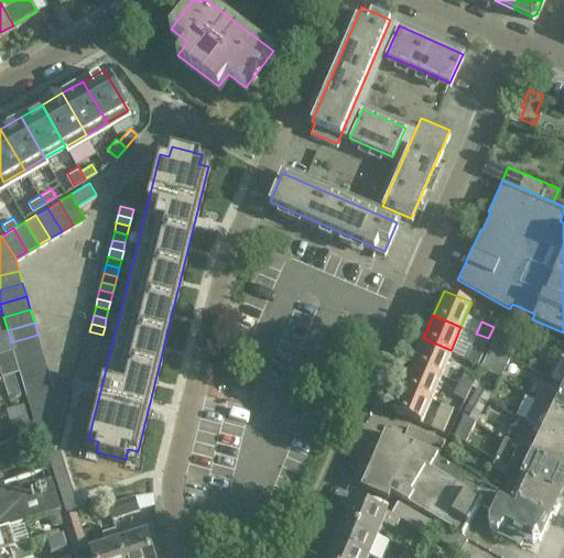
[(517,339),(498,329),(497,328),(491,340),(510,352),(510,353),(518,357),(522,347),(514,343),(517,339)]
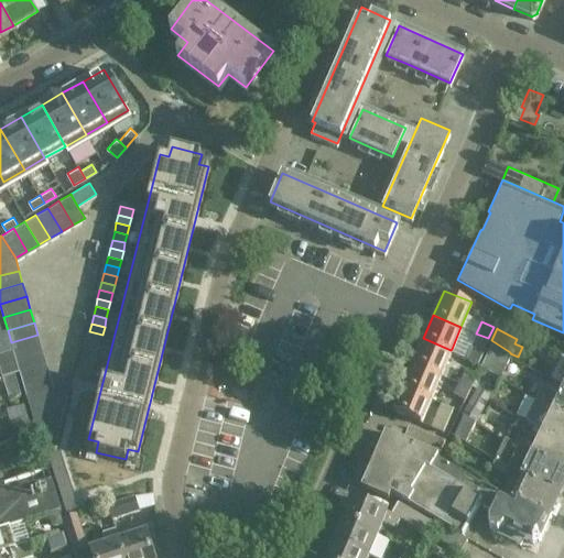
[(89,331),(87,340),(100,343),(102,335),(89,331)]
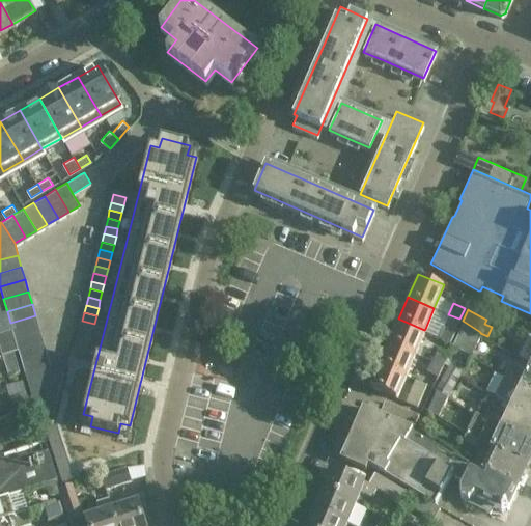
[(444,325),(454,329),(459,319),(448,314),(444,325)]
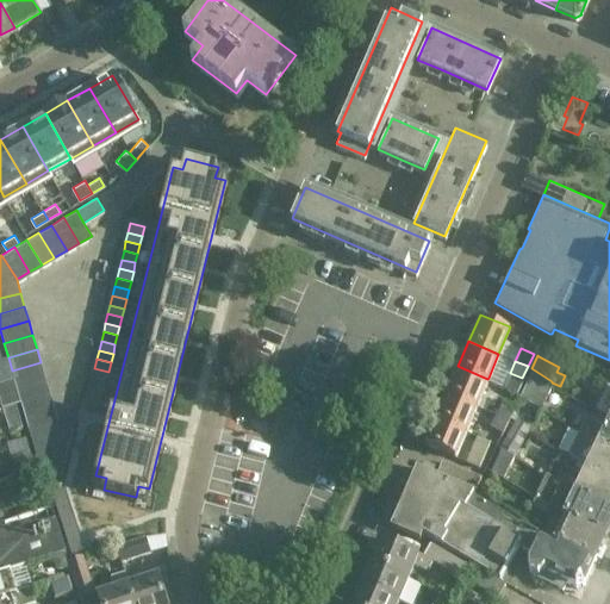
[(12,371),(13,377),(14,377),(17,385),(45,377),(41,362),(12,371)]
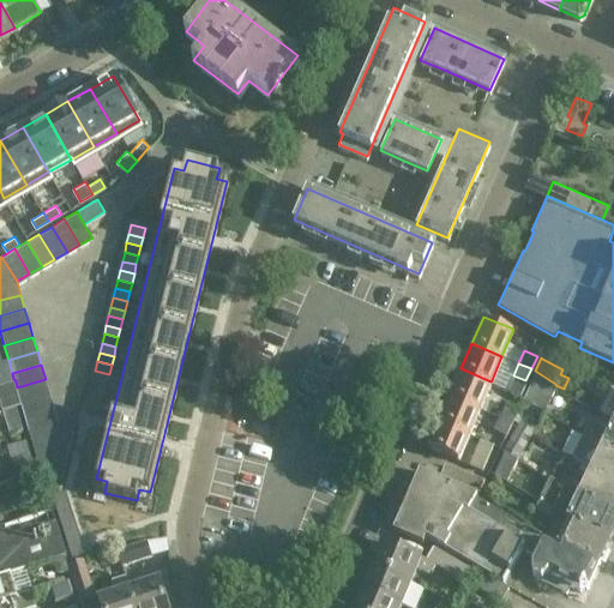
[(480,407),(487,391),(491,381),(461,368),(450,393),(480,407)]
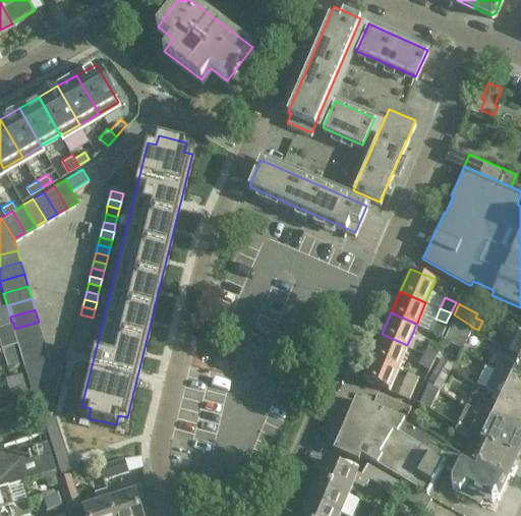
[(91,325),(93,318),(80,314),(78,322),(91,325)]
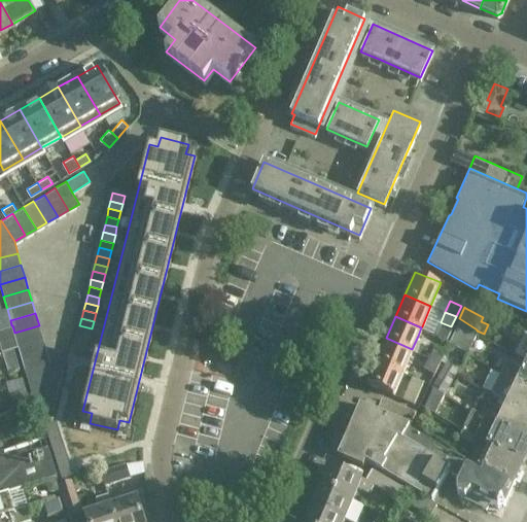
[(468,349),(477,331),(477,329),(459,318),(450,338),(468,349)]
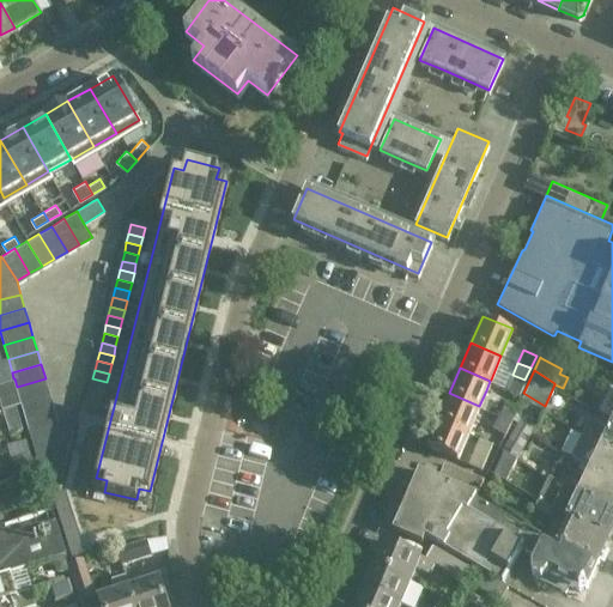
[(0,400),(2,407),(16,404),(14,402),(20,401),(17,387),(14,378),(13,378),(0,381),(0,400)]
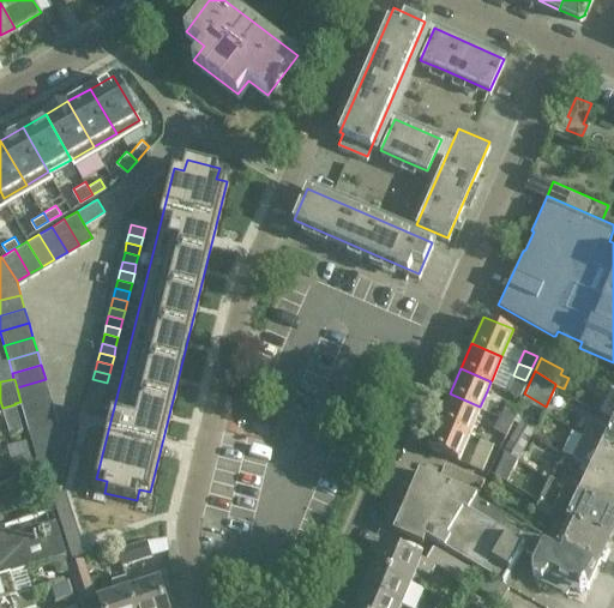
[(46,379),(17,387),(20,402),(49,393),(46,379)]
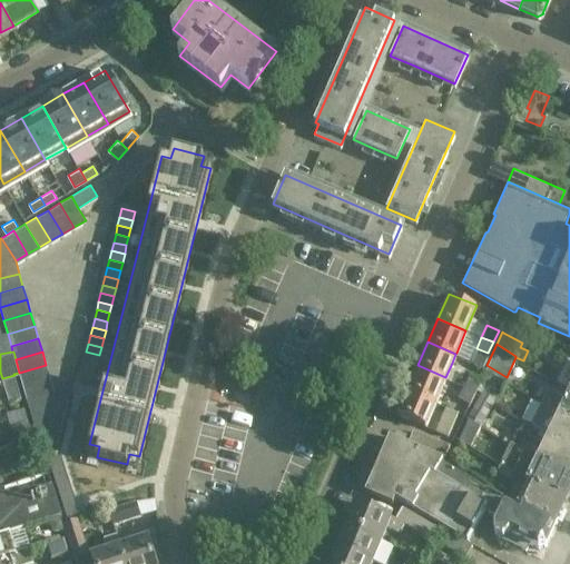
[(86,352),(84,360),(97,364),(99,355),(86,352)]
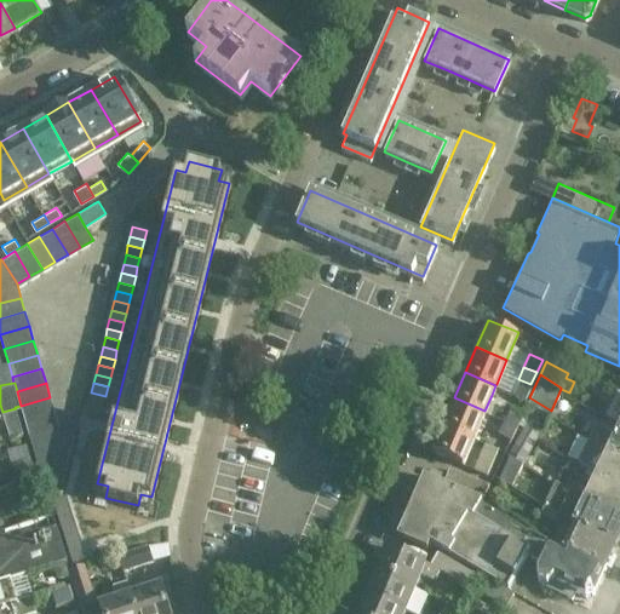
[(89,402),(103,406),(105,396),(91,392),(89,402)]
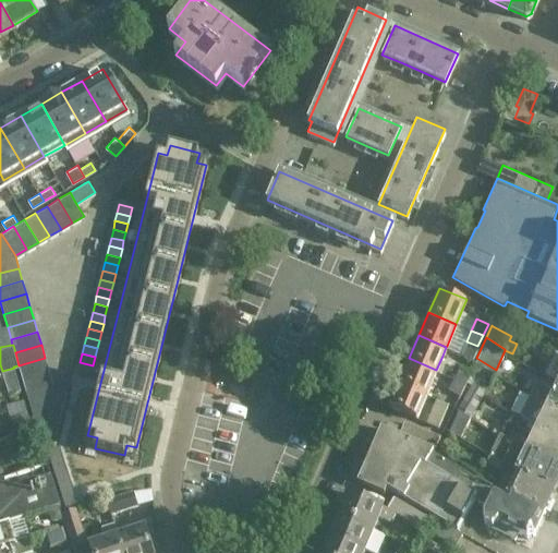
[(557,376),(557,357),(556,362),(554,361),(548,373),(557,376)]
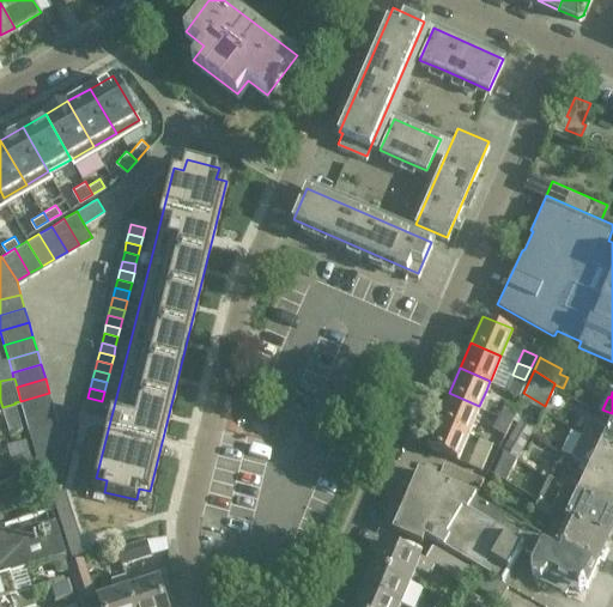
[(24,414),(53,406),(49,393),(20,401),(24,414)]
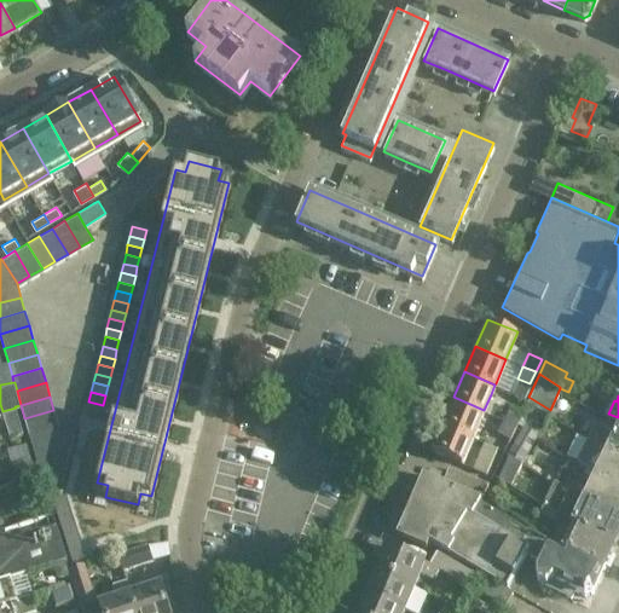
[(473,435),(484,410),(453,397),(443,422),(473,435)]
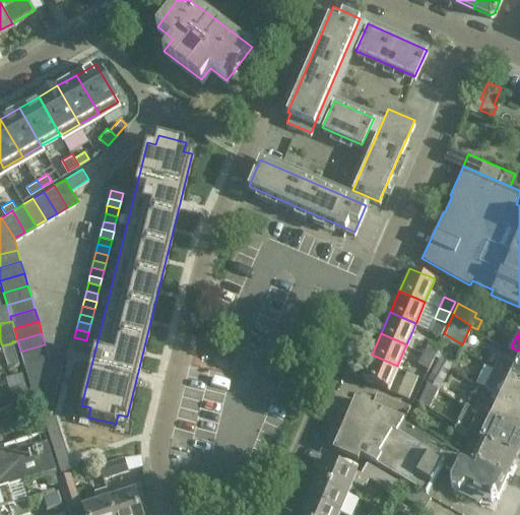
[(435,353),(451,364),(461,346),(462,344),(444,333),(439,345),(435,353)]
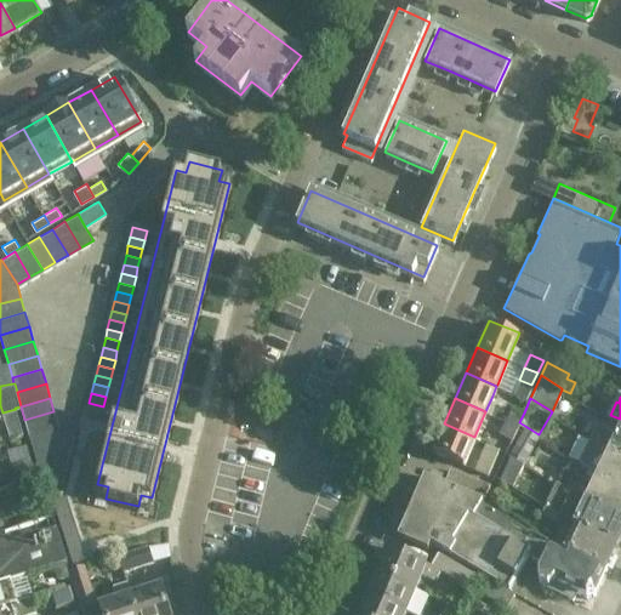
[(101,415),(103,406),(89,403),(86,411),(101,415)]
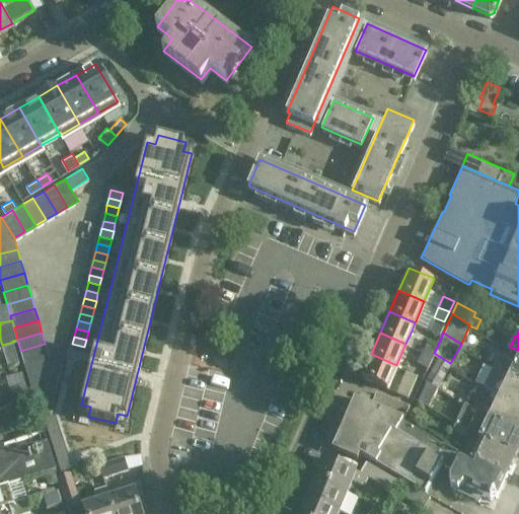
[(426,339),(421,350),(432,356),(433,356),(434,353),(438,345),(426,339)]
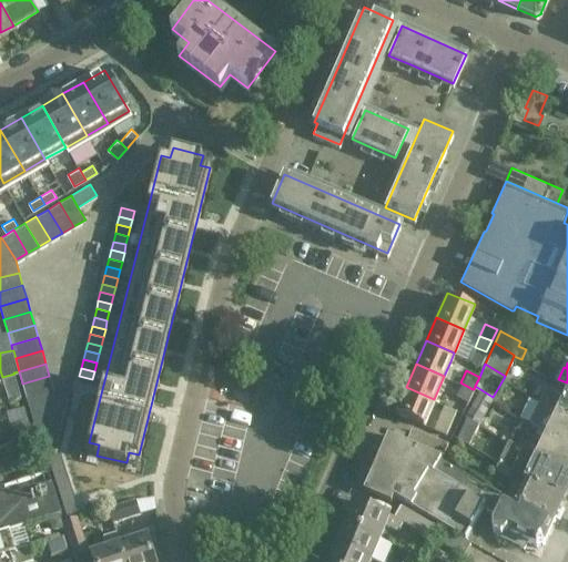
[(14,374),(2,377),(8,398),(20,395),(14,374)]
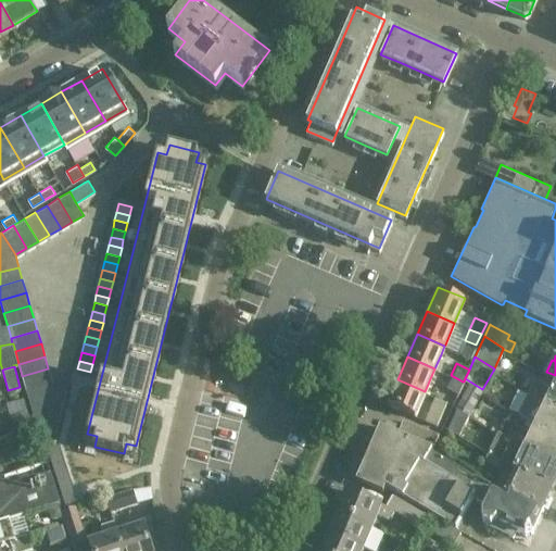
[(26,389),(52,382),(48,368),(22,376),(26,389)]
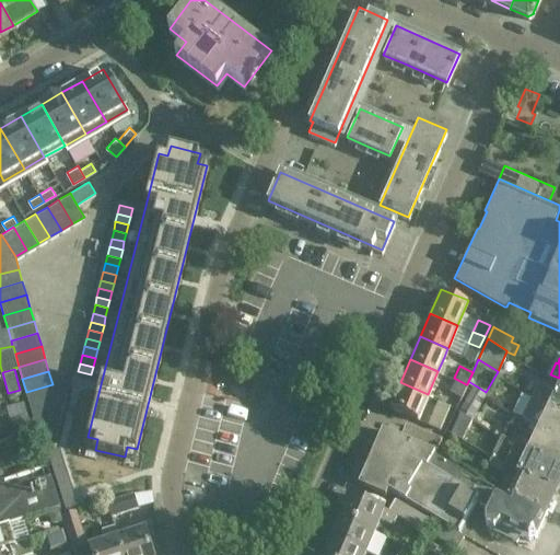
[(559,378),(550,374),(546,382),(539,380),(534,392),(551,400),(550,402),(559,405),(559,378)]
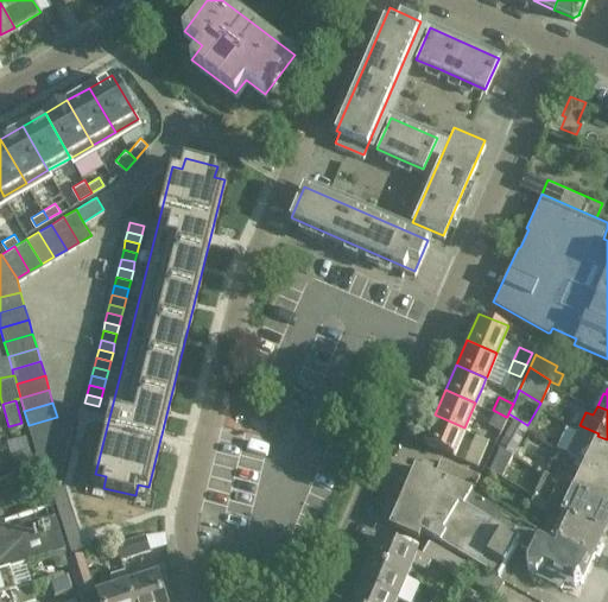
[(506,417),(493,410),(480,433),(494,441),(506,417)]
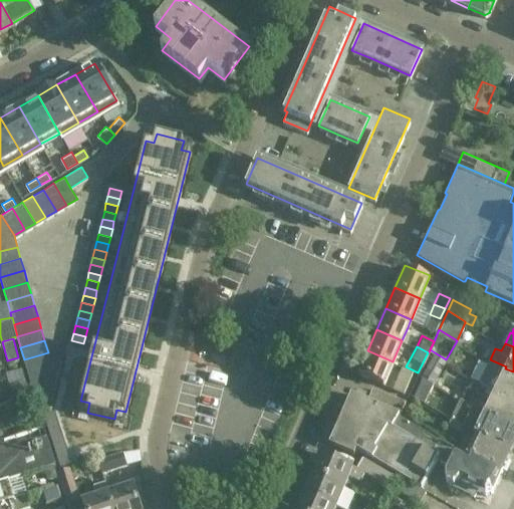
[(430,349),(429,352),(432,354),(420,375),(433,383),(446,359),(430,349)]
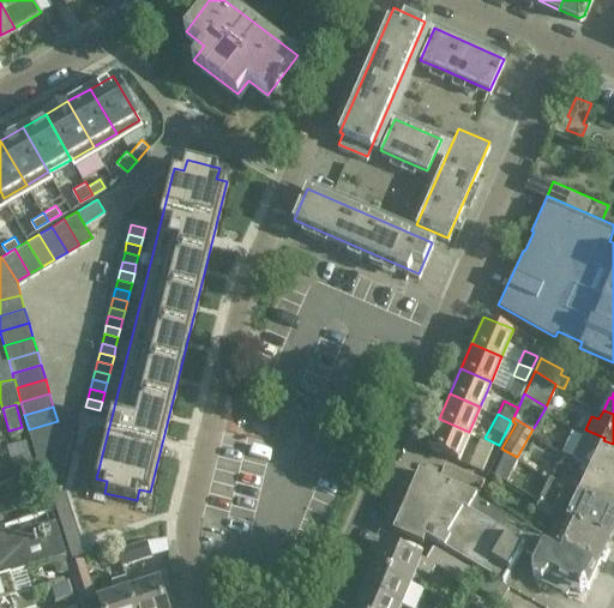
[(458,457),(465,441),(469,432),(439,419),(428,445),(458,457)]
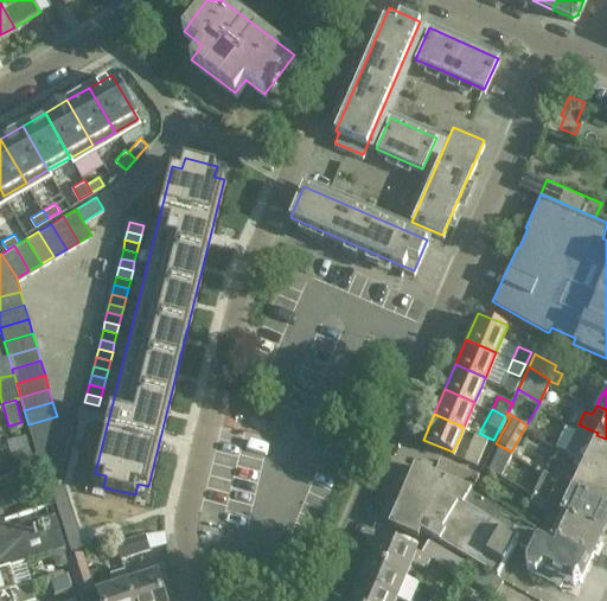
[(61,470),(72,420),(57,416),(29,424),(44,474),(46,483),(63,478),(61,470)]
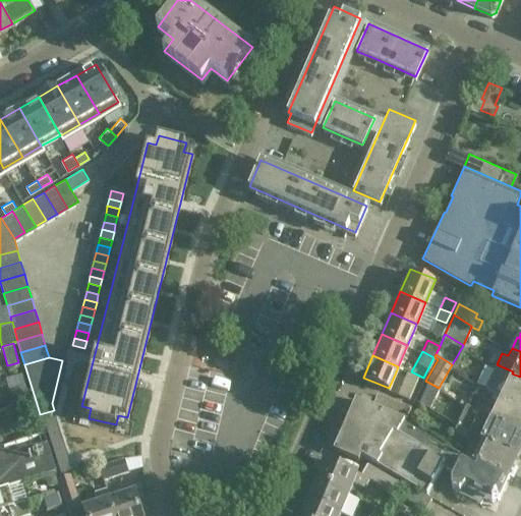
[(503,394),(520,402),(520,377),(512,374),(513,371),(497,364),(486,385),(504,392),(503,394)]
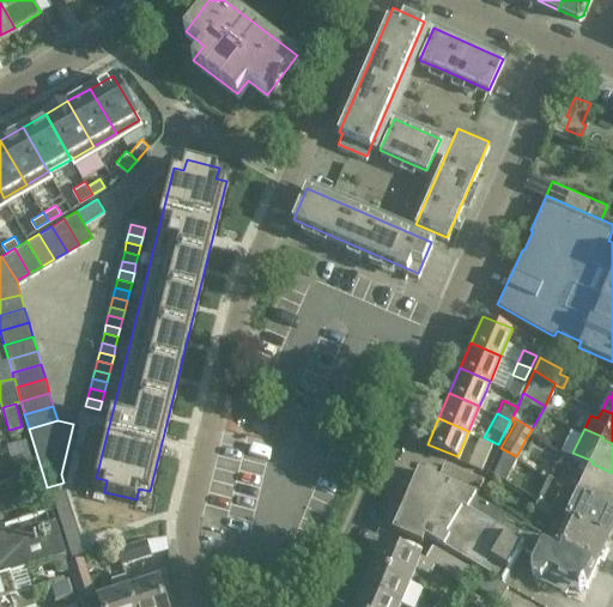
[(241,431),(230,473),(260,481),(271,439),(241,431)]
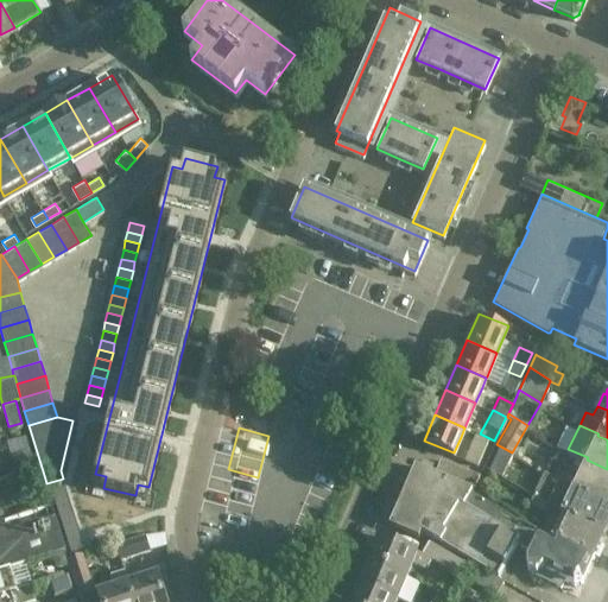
[(12,451),(29,445),(25,432),(13,435),(8,442),(12,451)]
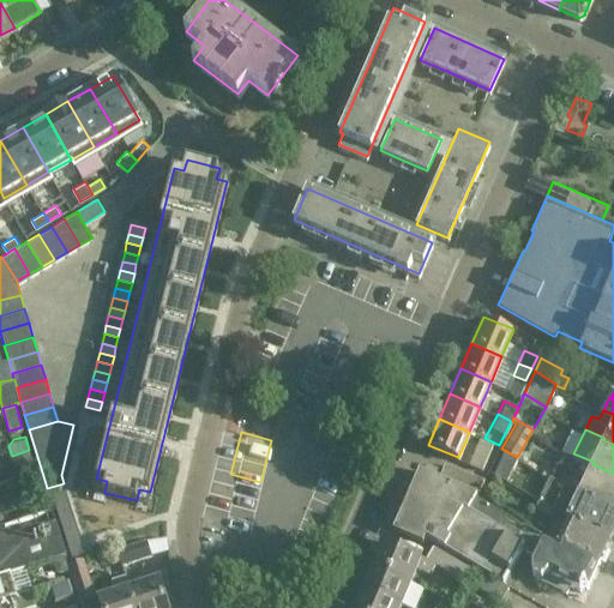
[(30,451),(29,451),(14,456),(23,482),(37,479),(30,451)]
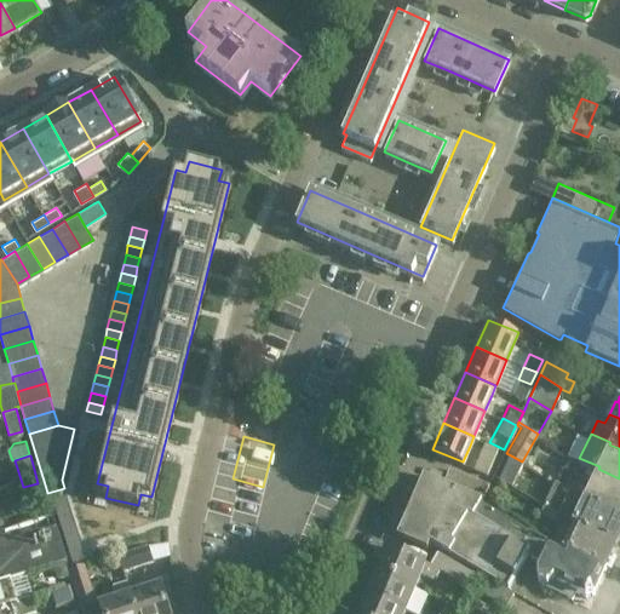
[(585,493),(619,509),(619,478),(598,469),(600,466),(579,458),(573,471),(591,480),(586,492),(585,493)]
